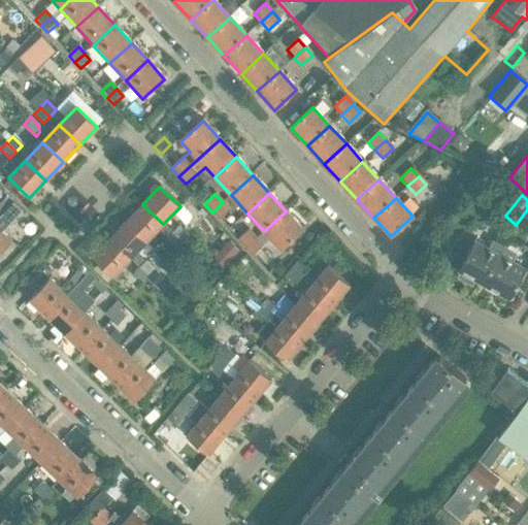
[(0,215),(1,216),(9,206),(3,200),(0,203),(0,215)]
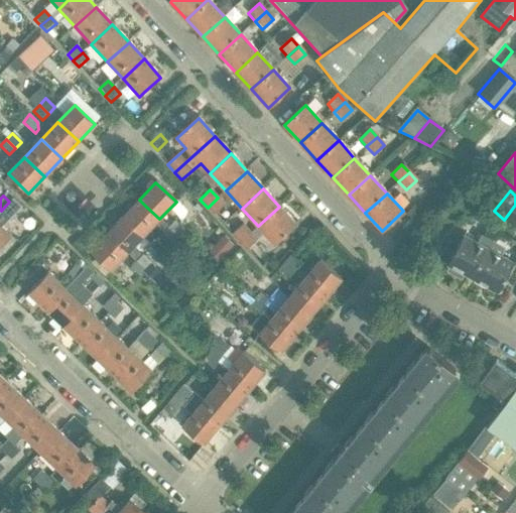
[(214,215),(225,206),(218,198),(208,208),(214,215)]
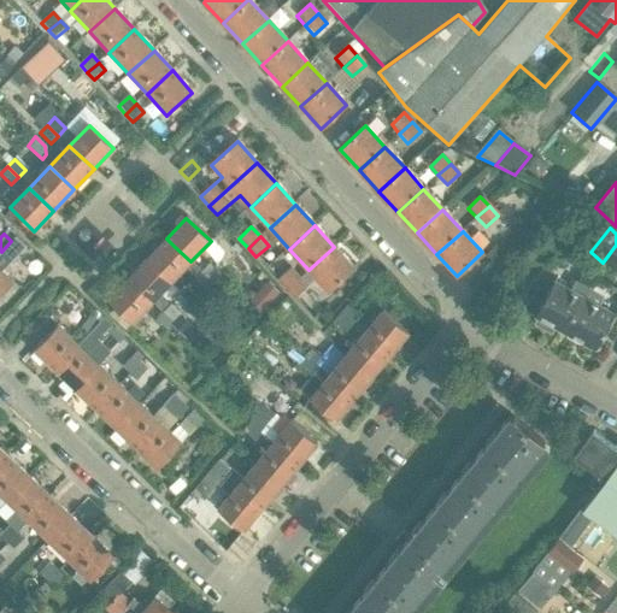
[(171,282),(191,261),(174,246),(166,239),(147,259),(171,282)]
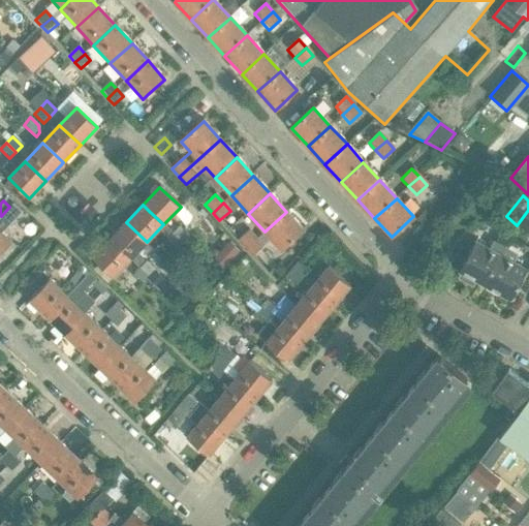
[(7,222),(17,213),(9,207),(1,216),(7,222)]
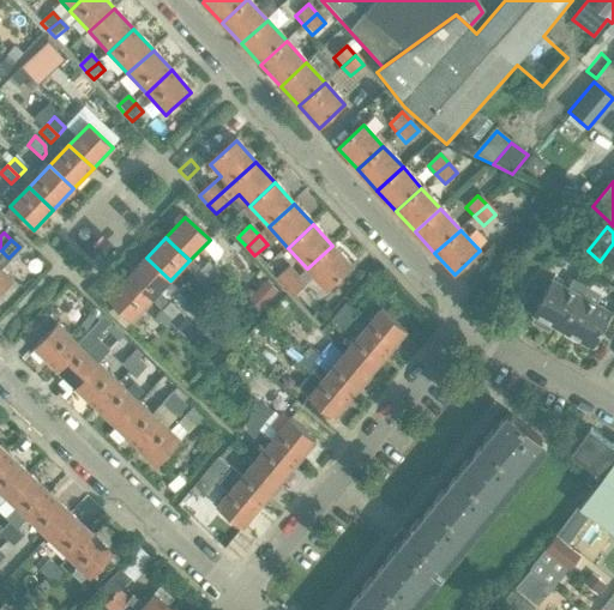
[(612,272),(613,269),(613,243),(600,261),(612,272)]
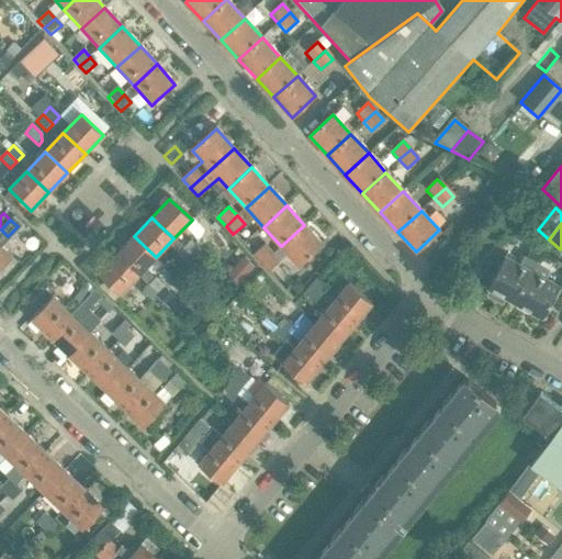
[(299,265),(322,244),(304,225),(281,246),(299,265)]
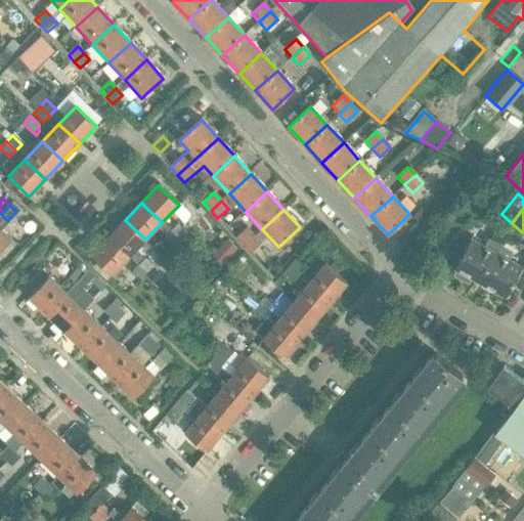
[(129,258),(145,240),(125,220),(107,239),(129,258)]
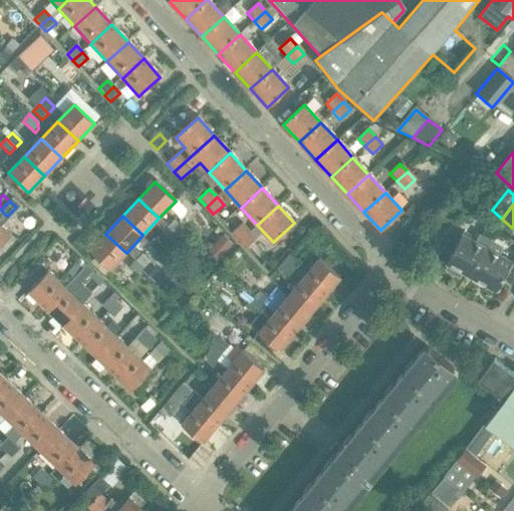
[(183,229),(174,220),(168,226),(178,235),(181,231),(183,229)]
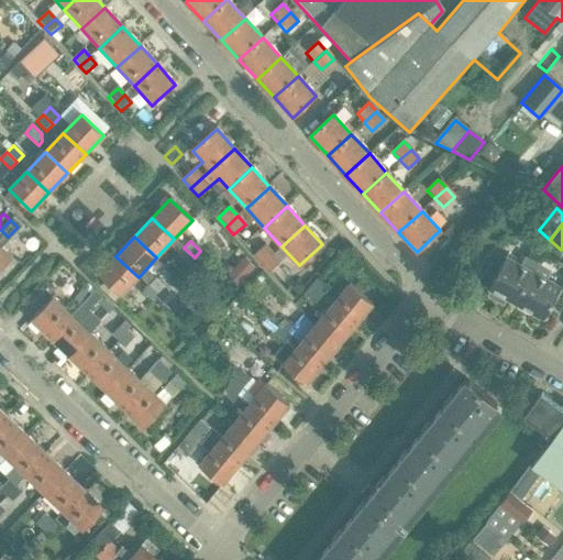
[(262,265),(273,254),(264,245),(253,256),(262,265)]
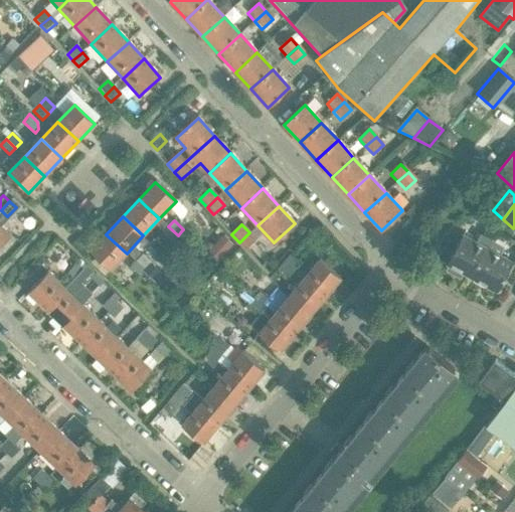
[(0,246),(10,236),(0,226),(0,246)]
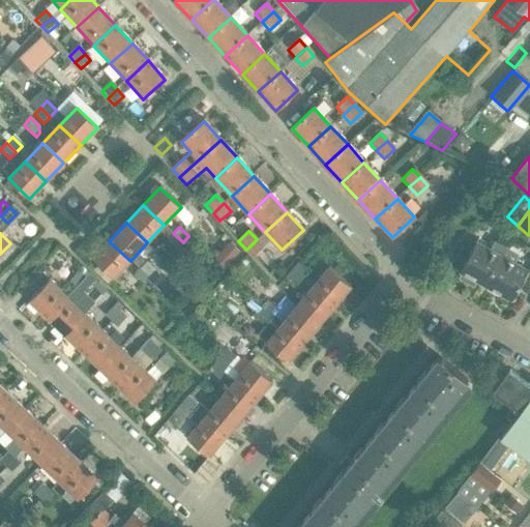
[(177,250),(183,242),(173,233),(167,239),(177,250)]
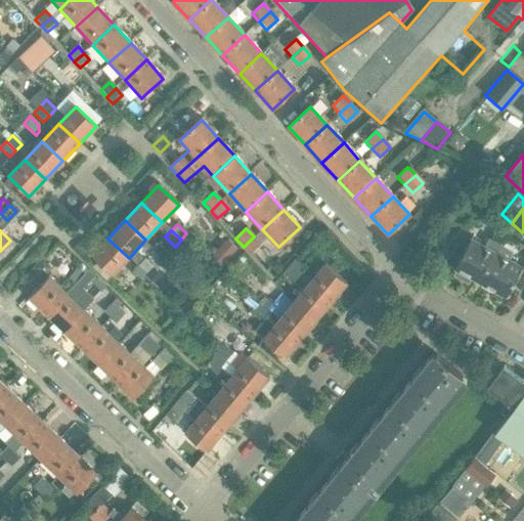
[(251,254),(261,245),(254,236),(244,247),(251,254)]
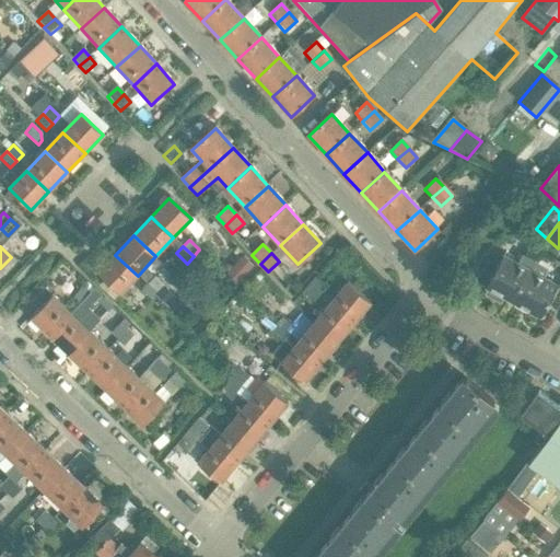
[(119,294),(138,276),(115,255),(97,274),(119,294)]
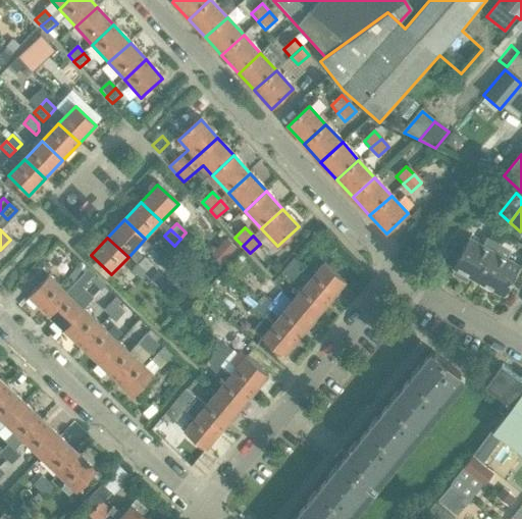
[(477,281),(493,252),(494,252),(499,245),(487,238),(483,247),(468,239),(453,267),(454,269),(451,274),(467,283),(470,277),(477,281)]
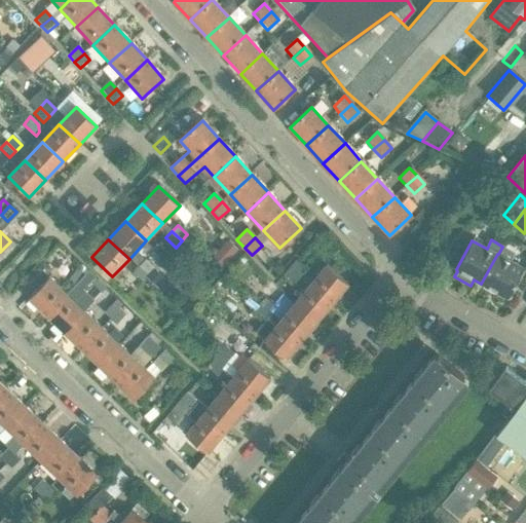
[(524,269),(498,254),(497,254),(481,284),(508,299),(524,269)]
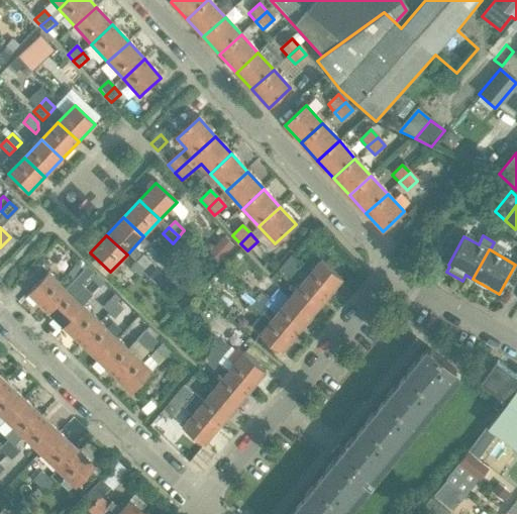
[(159,252),(153,259),(166,272),(172,266),(159,252)]
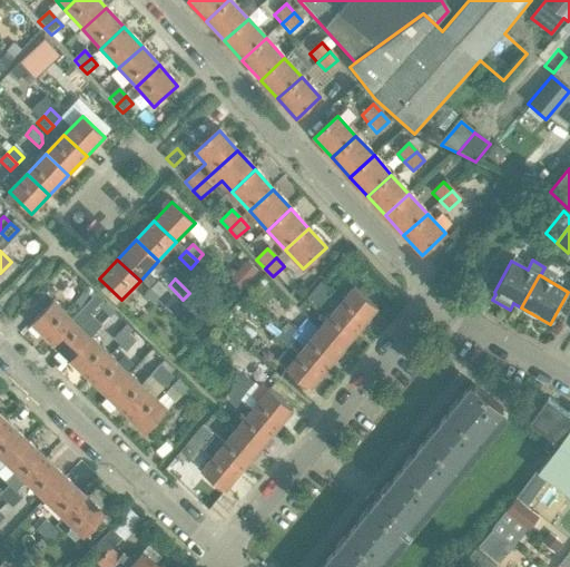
[(167,293),(159,286),(157,283),(150,290),(160,299),(167,293)]
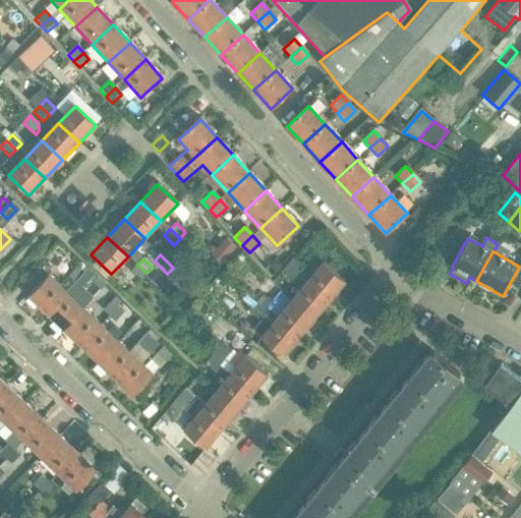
[(304,267),(294,259),(288,266),(298,274),(304,267)]
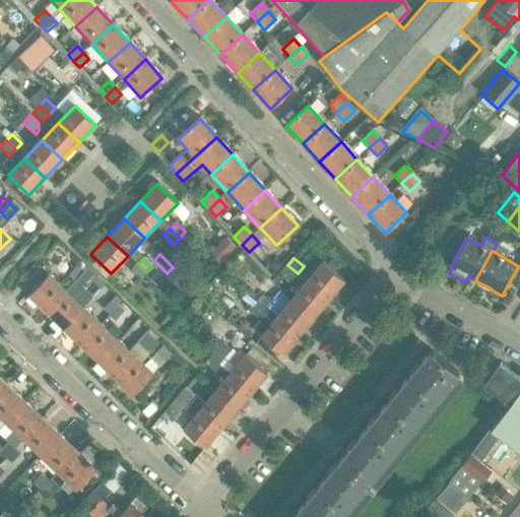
[(344,281),(322,263),(307,281),(329,300),(344,281)]
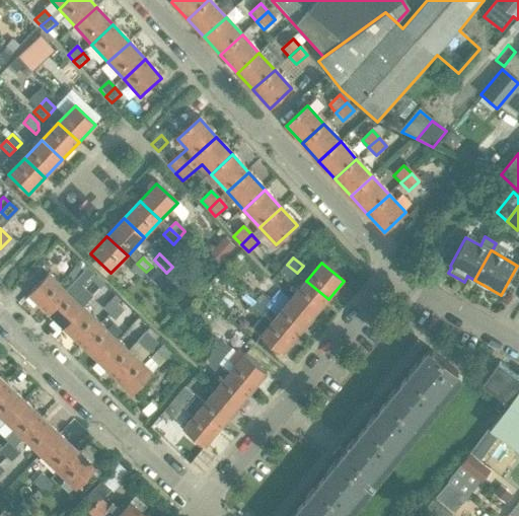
[(74,283),(86,269),(80,264),(67,277),(73,282),(74,283)]
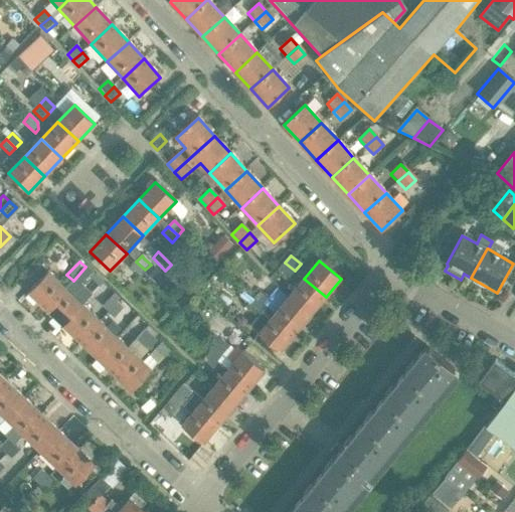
[(145,270),(136,262),(130,269),(139,277),(145,270)]
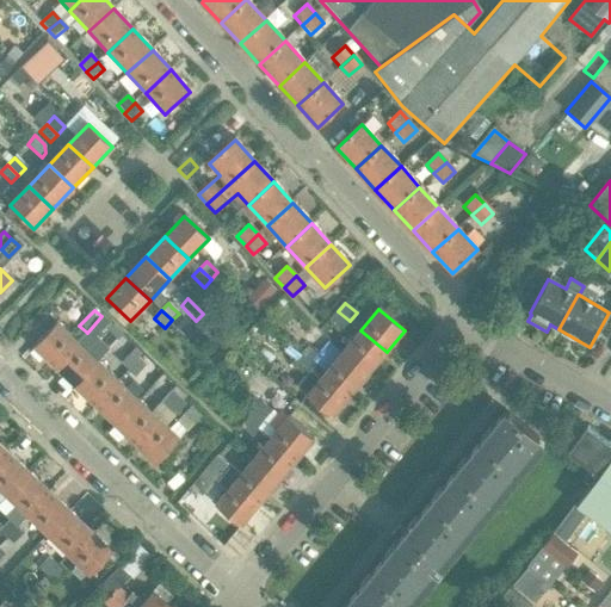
[(344,329),(350,321),(338,311),(331,320),(344,329)]
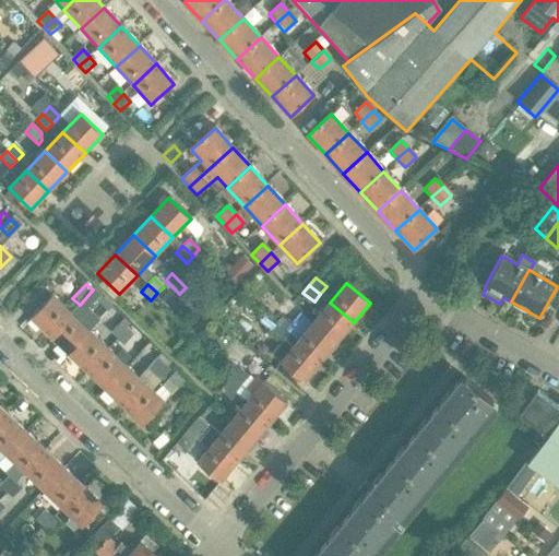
[(70,314),(51,296),(31,318),(49,335),(70,314)]
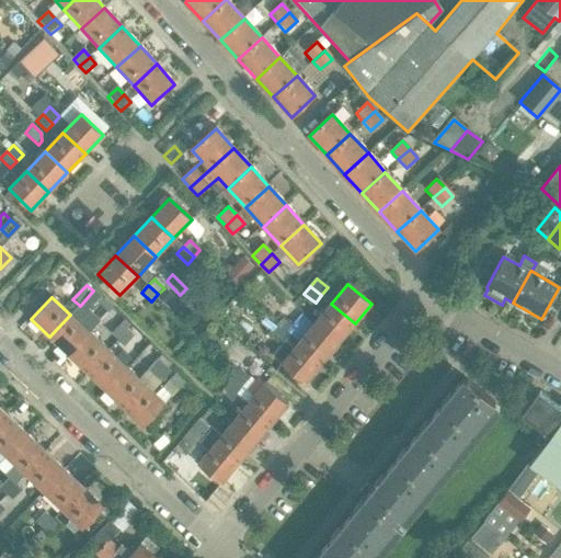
[(100,297),(95,303),(109,315),(113,309),(100,297)]
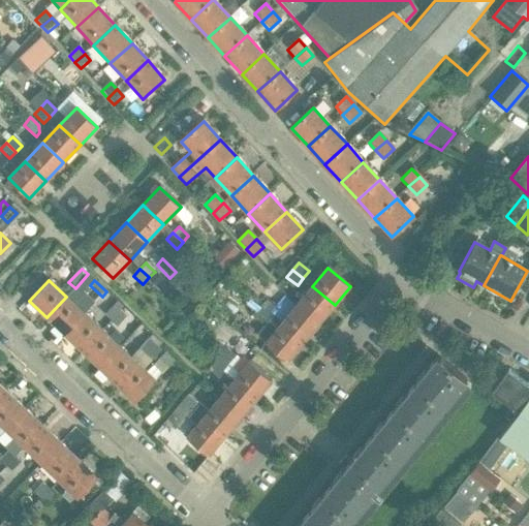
[(335,305),(312,286),(297,305),(319,323),(335,305)]
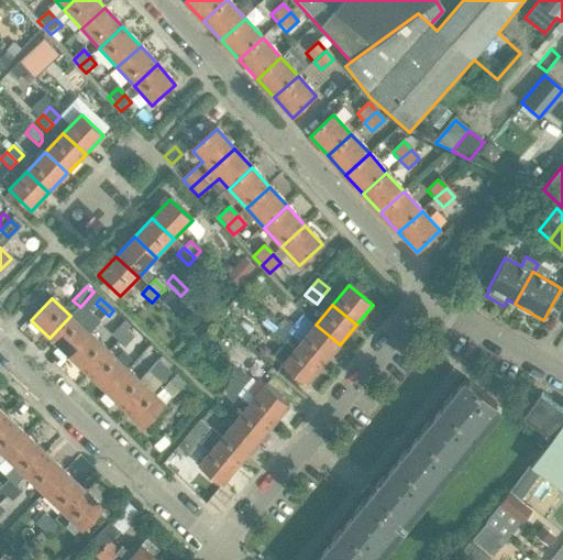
[(68,357),(90,335),(77,322),(87,313),(80,307),(79,306),(70,316),(50,338),(68,357)]
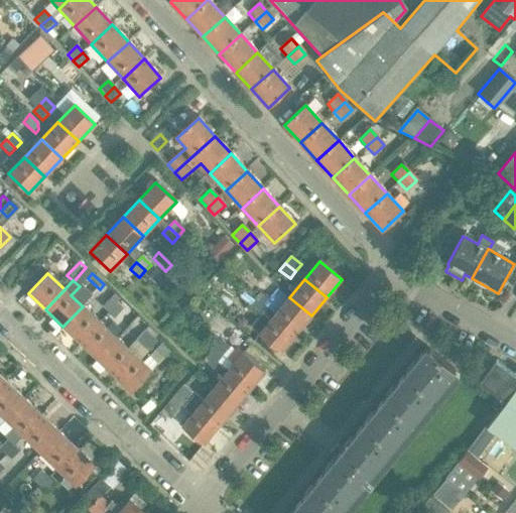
[(265,308),(270,301),(260,293),(255,299),(265,308)]
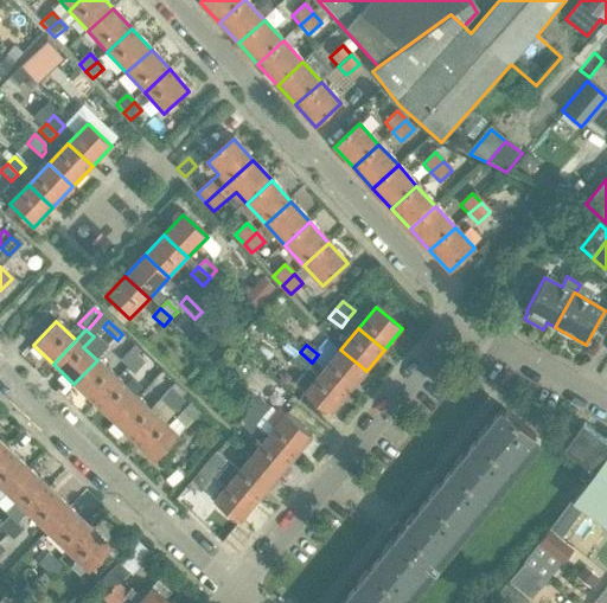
[(366,371),(340,350),(323,371),(347,392),(366,371)]
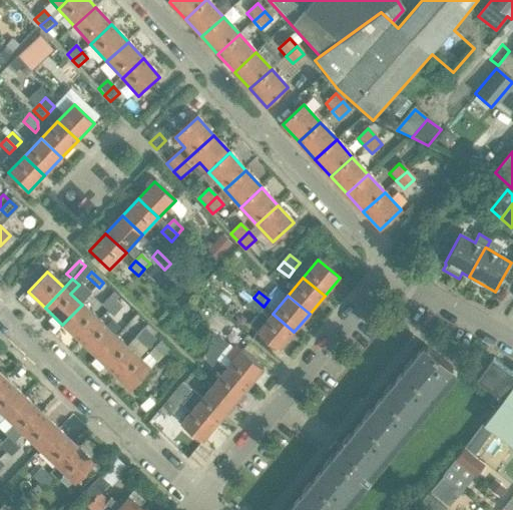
[(107,312),(116,303),(110,297),(101,306),(107,312)]
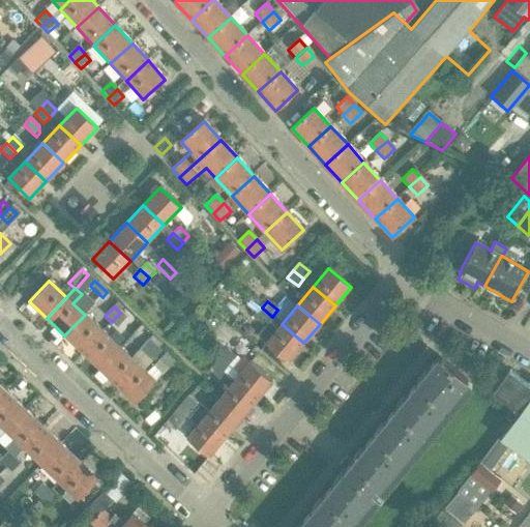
[(288,362),(303,343),(282,324),(272,317),(262,308),(256,314),(266,323),(257,334),(267,342),(265,344),(259,352),(273,363),(280,355),(288,362)]
